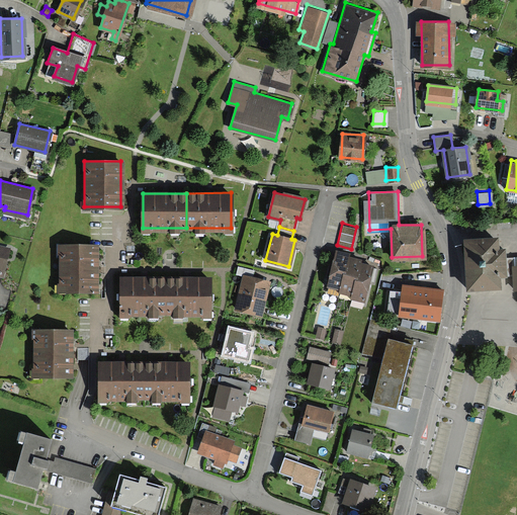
[(495,237),(465,240),(469,287),(499,285),(498,273),(505,272),(504,249),(496,250),(495,237)]
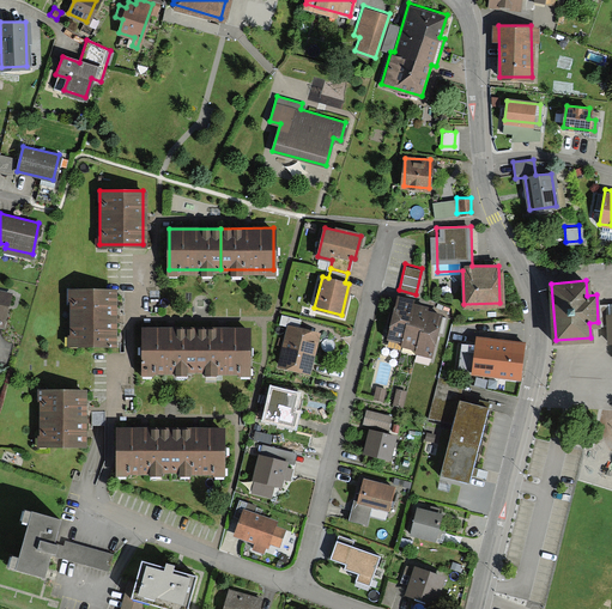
[(10,290),(0,287),(0,321),(2,322),(10,290)]
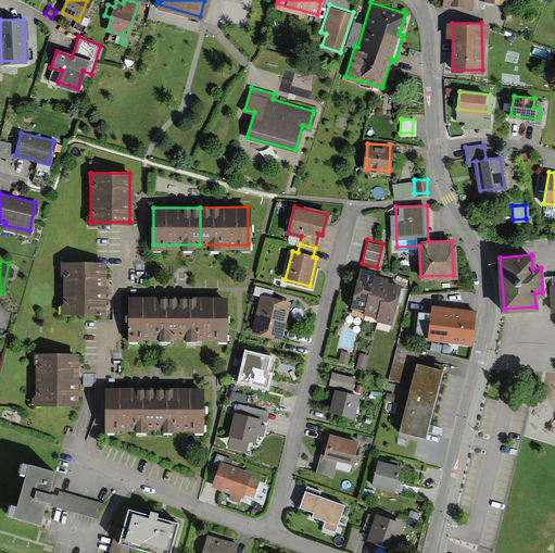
[(62,262),(62,311),(102,312),(103,262),(62,262)]
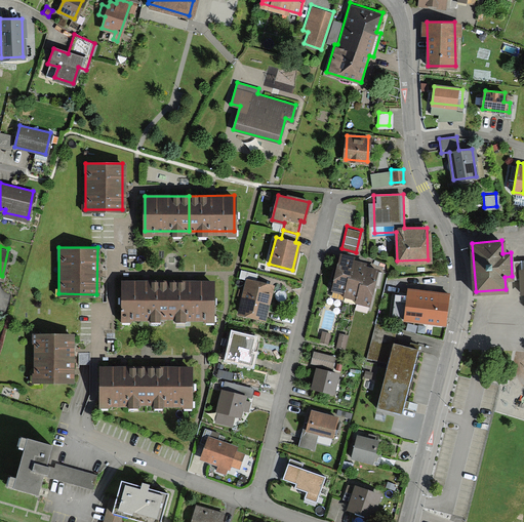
[(355,254),(339,250),(330,288),(343,292),(343,294),(355,298),(354,302),(368,305),(378,267),(365,264),(366,261),(354,257),(355,254)]
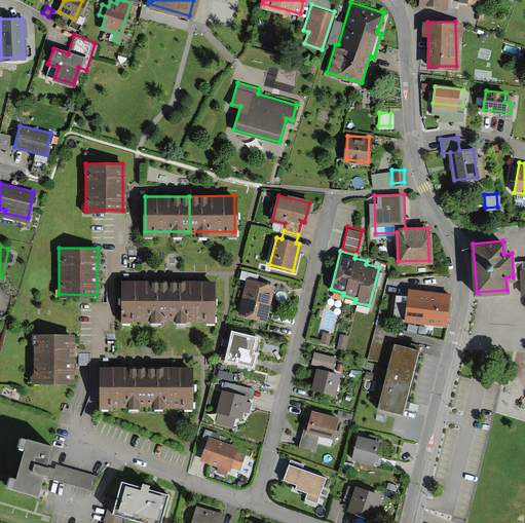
[(524,258),(512,260),(513,270),(524,269),(524,258)]
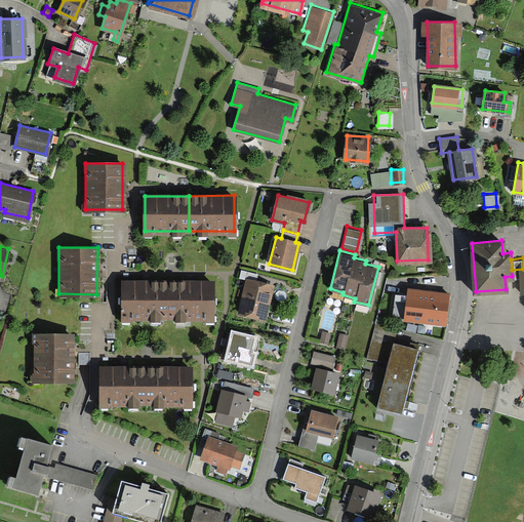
[(272,285),(245,278),(237,311),(263,317),(272,285)]
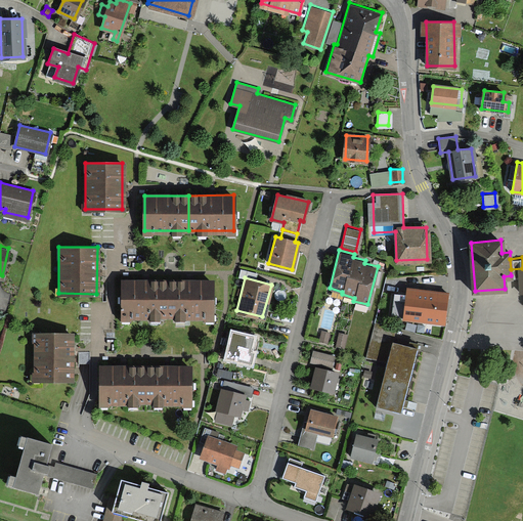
[(123,316),(167,316),(167,279),(123,279),(123,316)]
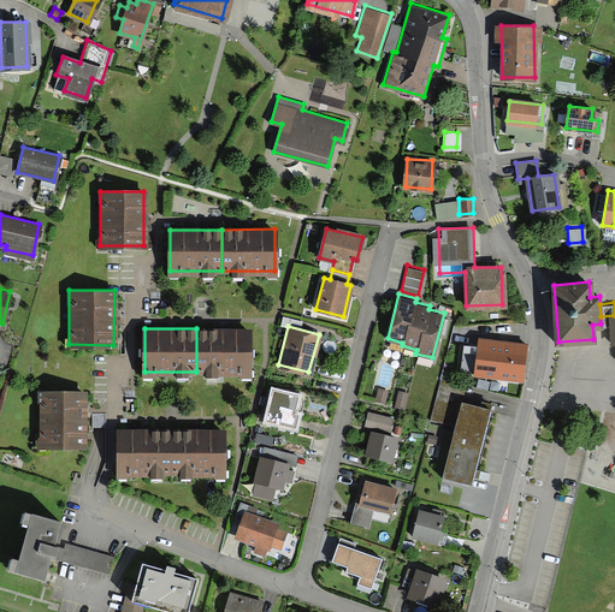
[(248,328),(196,328),(196,372),(248,373),(248,328)]
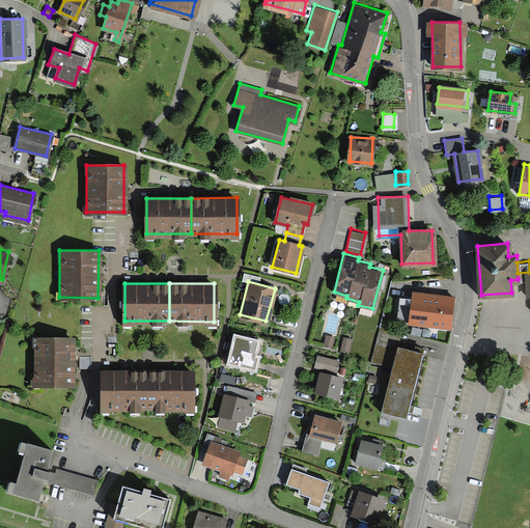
[(448,325),(451,297),(413,293),(413,297),(399,296),(397,316),(410,317),(410,321),(448,325)]
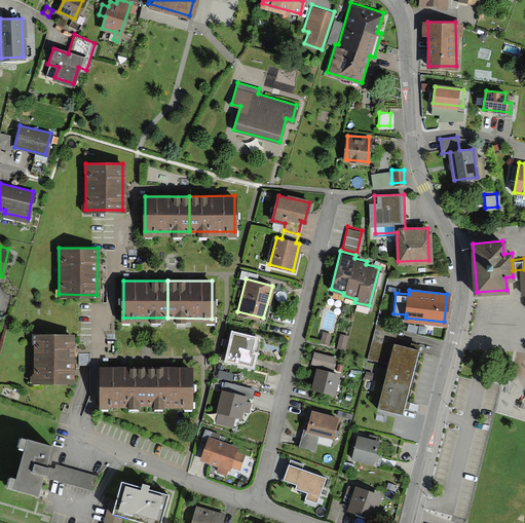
[(388,362),(378,406),(401,411),(416,347),(394,341),(397,328),(376,323),(368,357),(388,362)]
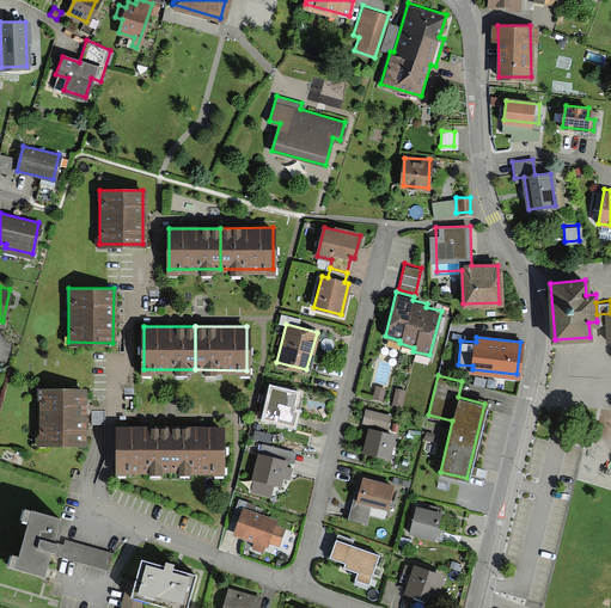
[(376,384),(372,395),(380,398),(384,386),(376,384)]
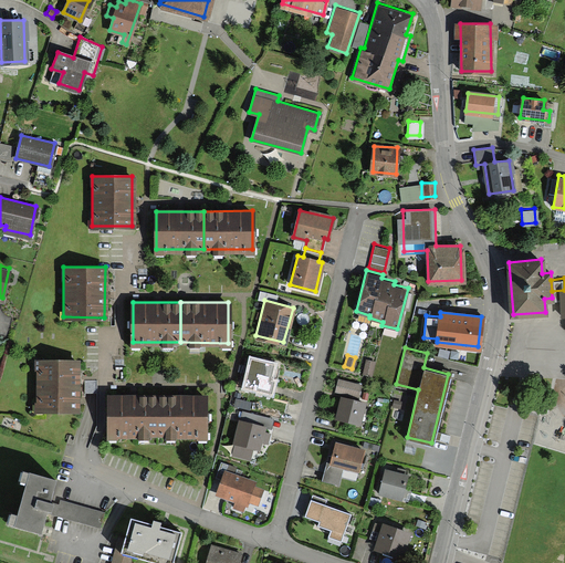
[(250,358),(242,386),(268,393),(275,365),(250,358)]
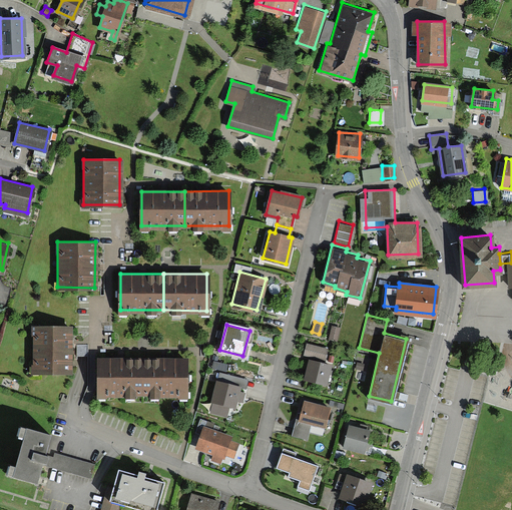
[(332,325),(328,338),(335,340),(338,327),(332,325)]
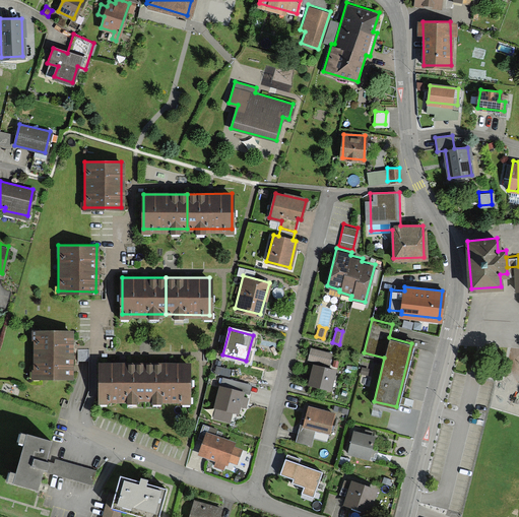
[(71,330),(34,330),(33,377),(70,378),(71,330)]
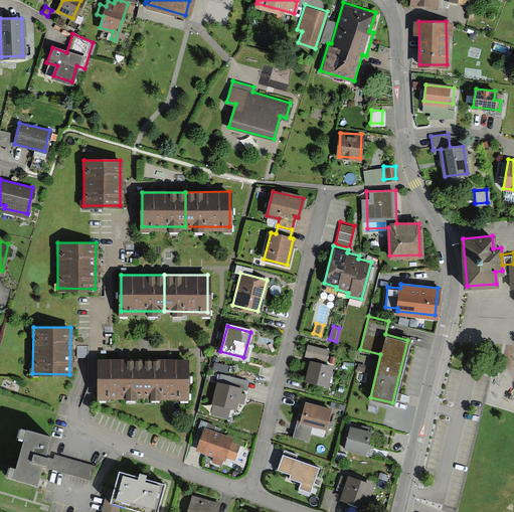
[(329,350),(306,344),(303,355),(326,360),(329,350)]
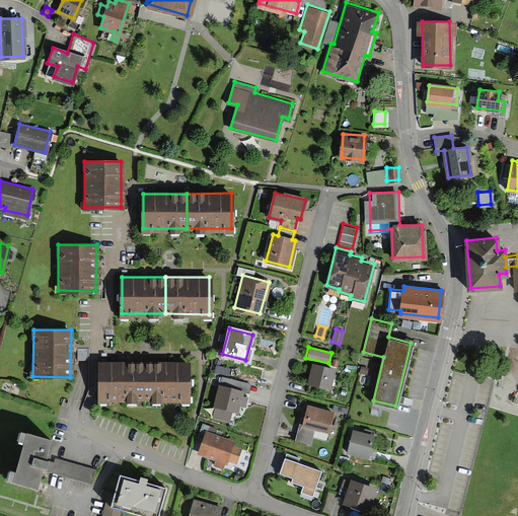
[(99,400),(144,400),(143,363),(99,363),(99,400)]
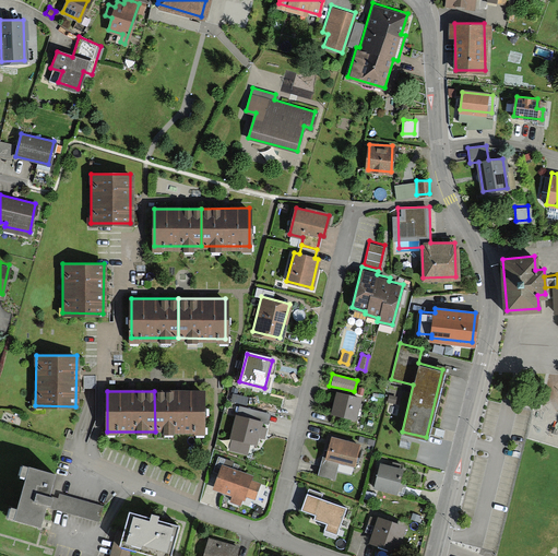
[(203,391),(154,391),(155,432),(203,430),(203,391)]
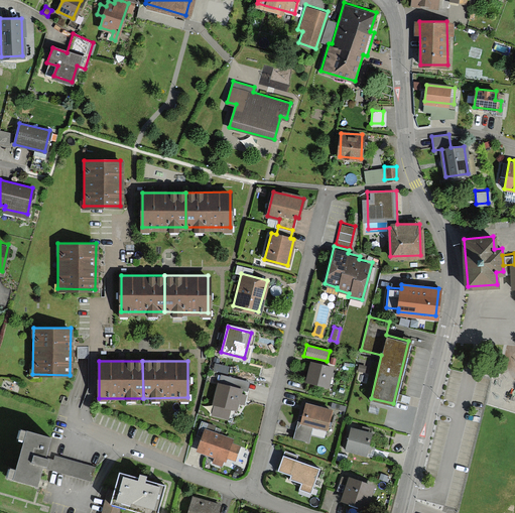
[(309,362),(305,379),(328,384),(332,367),(309,362)]
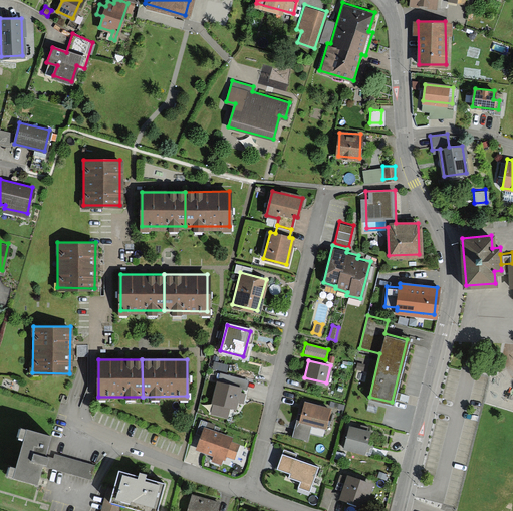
[(240,387),(218,381),(211,412),(226,416),(228,405),(235,407),(240,387)]
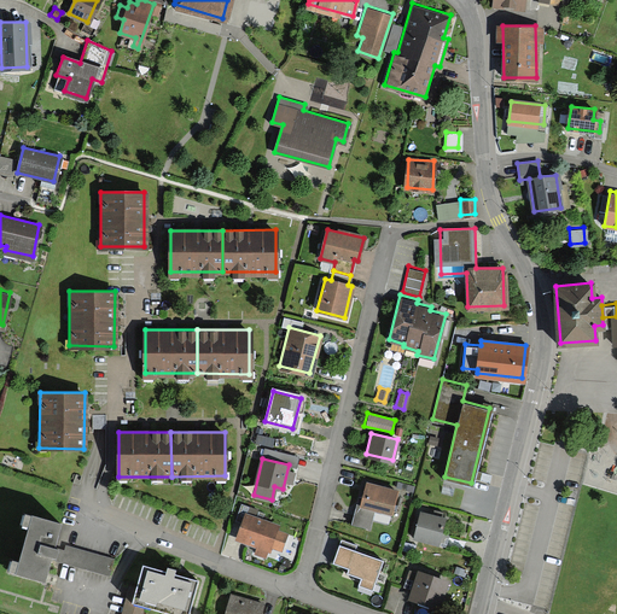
[(362,504),(389,510),(395,489),(367,481),(362,504)]
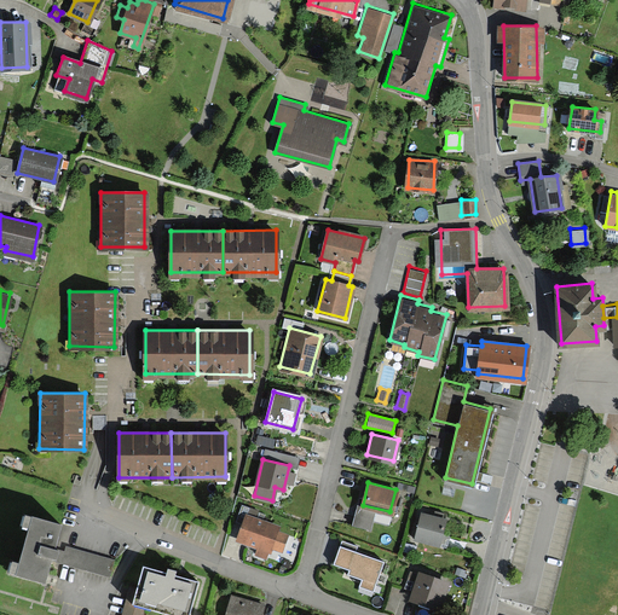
[(256,510),(241,505),(236,518),(244,521),(237,540),(256,546),(255,552),(266,556),(277,524),(254,516),(256,510)]
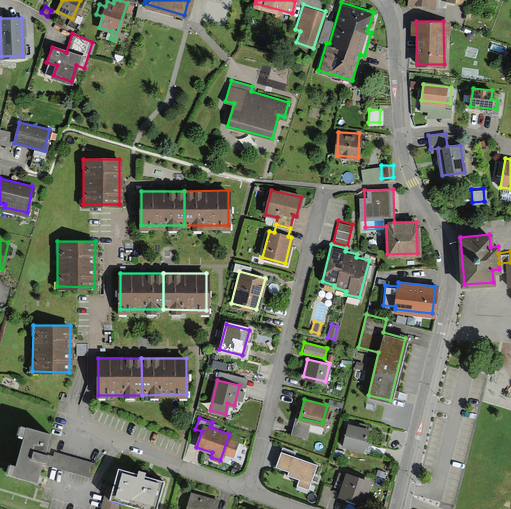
[(349,423),(344,444),(368,450),(370,443),(365,441),(368,428),(349,423)]
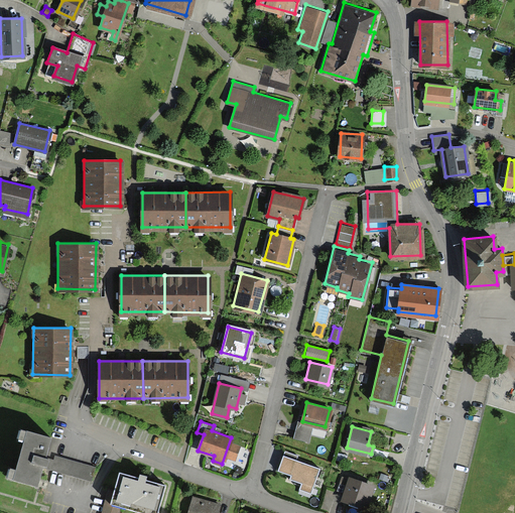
[(43,459),(49,437),(17,429),(14,440),(21,442),(14,471),(7,469),(4,478),(35,486),(40,466),(44,467),(46,459),(43,459)]
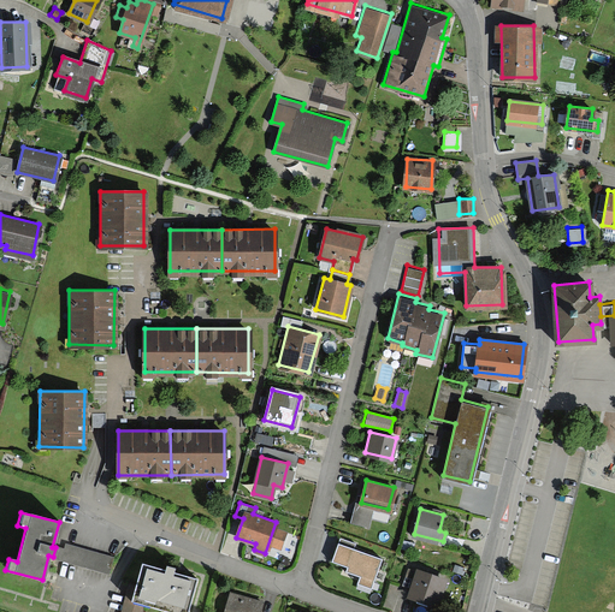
[(382,554),(339,540),(333,557),(349,562),(348,568),(362,572),(360,580),(371,584),(382,554)]
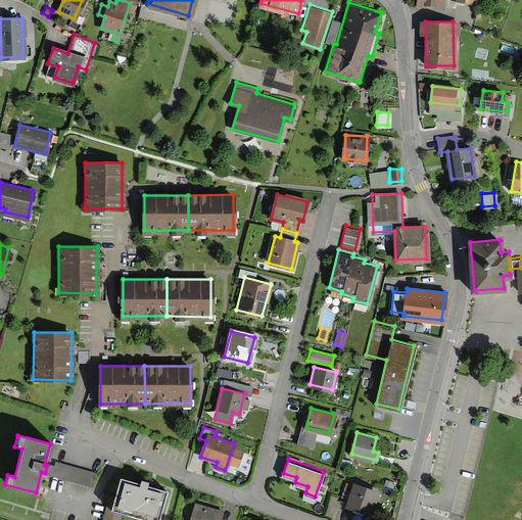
[(48,475),(91,486),(95,470),(52,460),(48,475)]
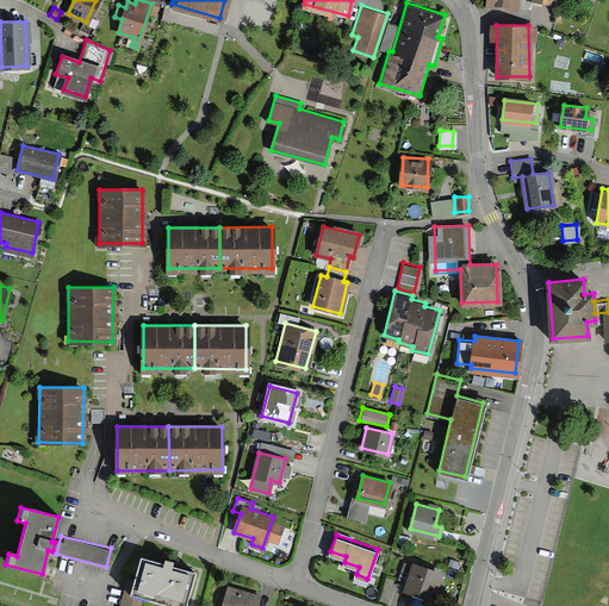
[(136,605),(140,597),(175,605),(184,605),(194,570),(141,555),(132,582),(128,581),(119,605),(136,605)]
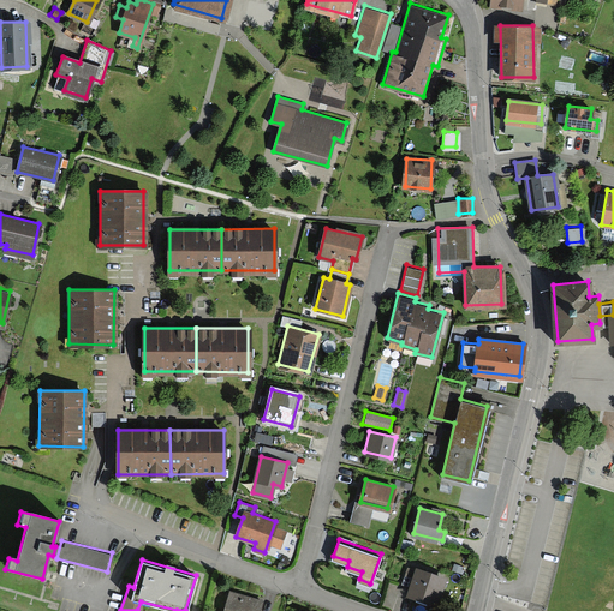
[(443,579),(416,568),(415,570),(407,568),(403,581),(410,583),(406,594),(434,605),(443,579)]
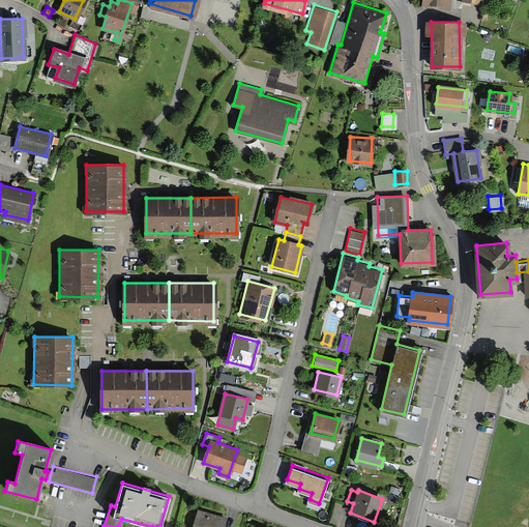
[(198,509),(192,526),(230,526),(232,521),(198,509)]
